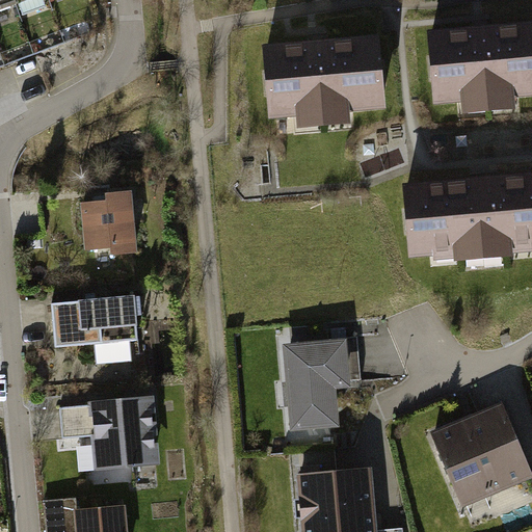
[(25,0),(0,0),(0,12),(27,3),(25,0)]
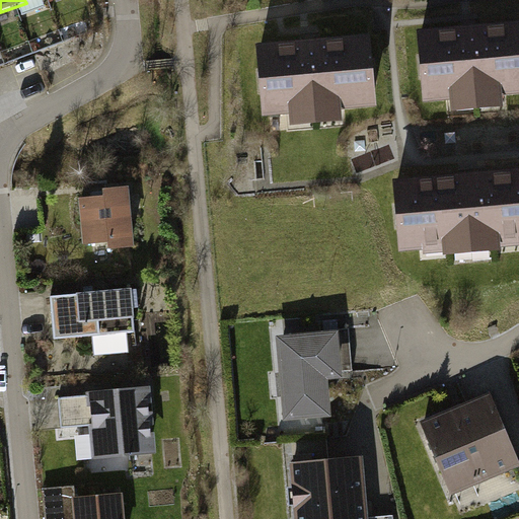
[(518,20),(418,30),(425,99),(452,96),(453,109),(505,104),(504,95),(518,93),(518,20)]
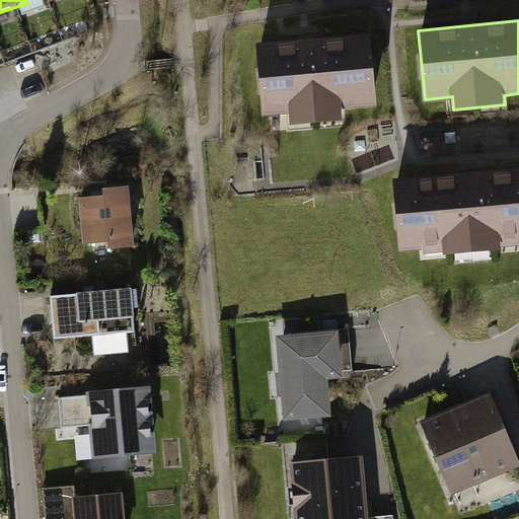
[(369,33),(252,43),(257,115),(287,113),(288,125),(342,121),(341,107),(374,104),(369,33)]
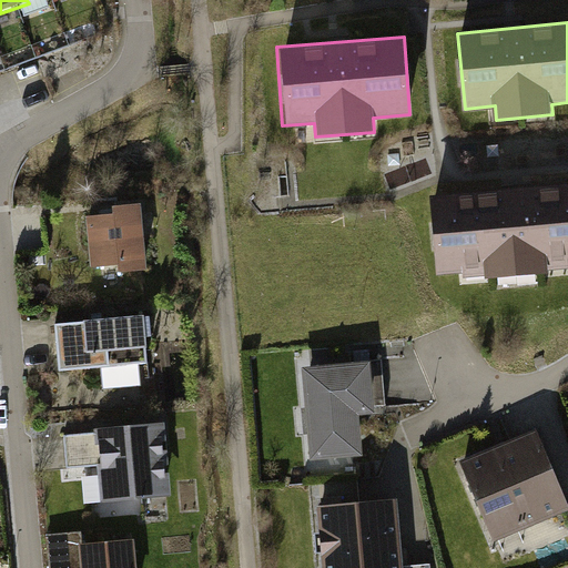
[(567,182),(427,195),(434,274),(486,269),(487,277),(550,272),(550,265),(567,263),(567,182)]
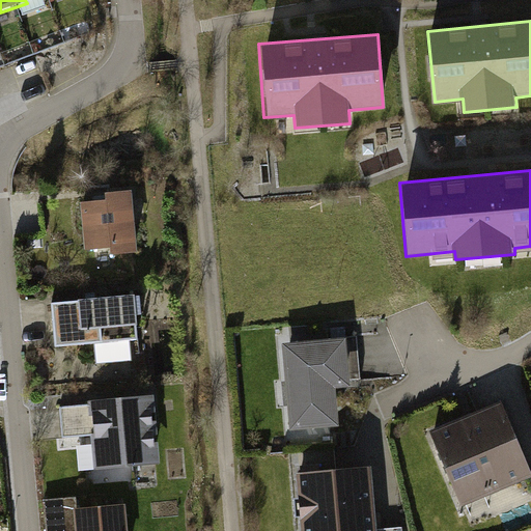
[(109,202),(82,204),(86,253),(113,251),(113,256),(140,254),(134,193),(108,195),(109,202)]
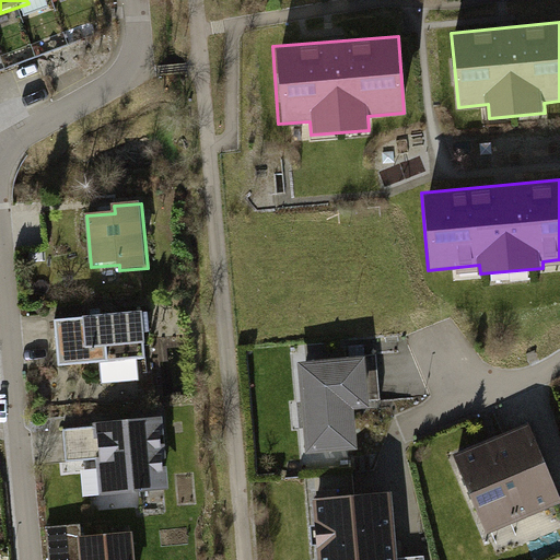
[(151,316),(57,323),(60,370),(154,364),(151,316)]
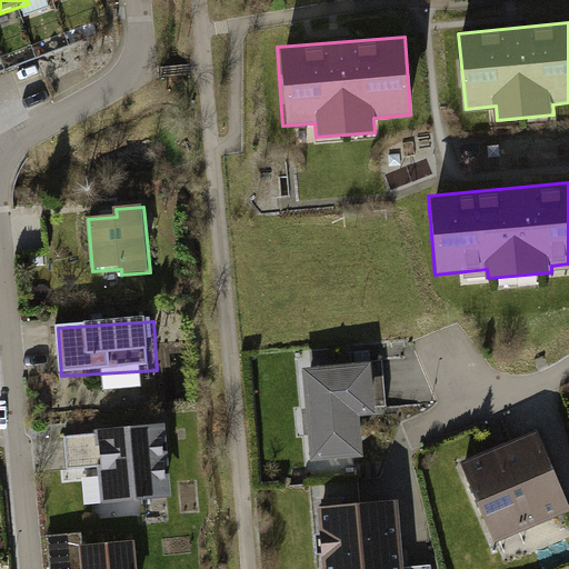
[(368,362),(300,368),(307,459),(361,456),(359,416),(372,415),(368,362)]
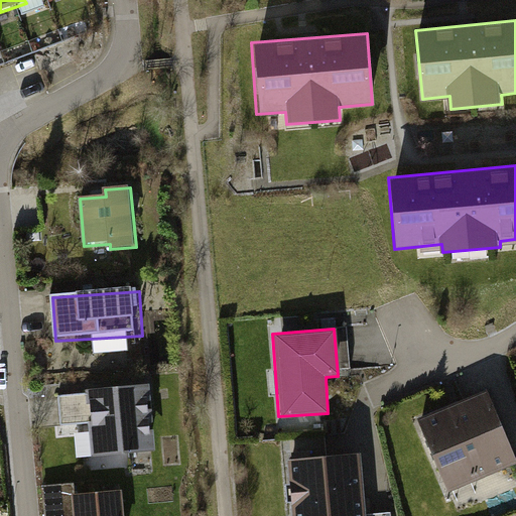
[(515,460),(487,390),(416,419),(446,492),(515,463),(515,460)]
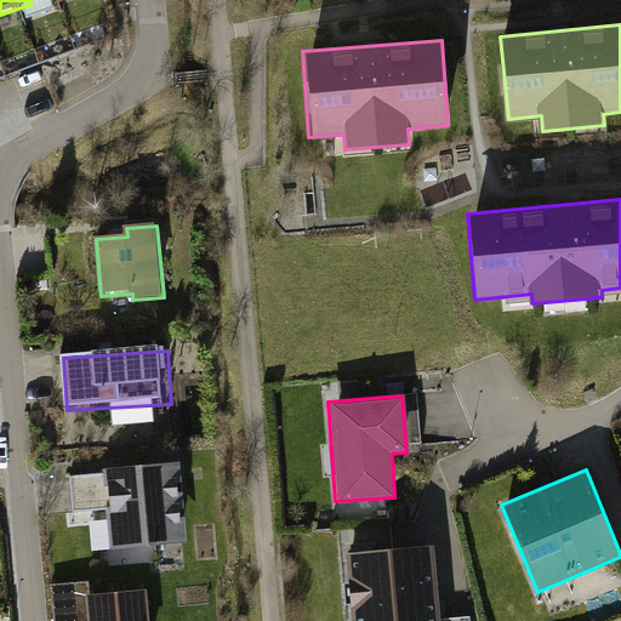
[(183,471),(73,479),(75,512),(108,510),(112,547),(189,541),(183,471)]
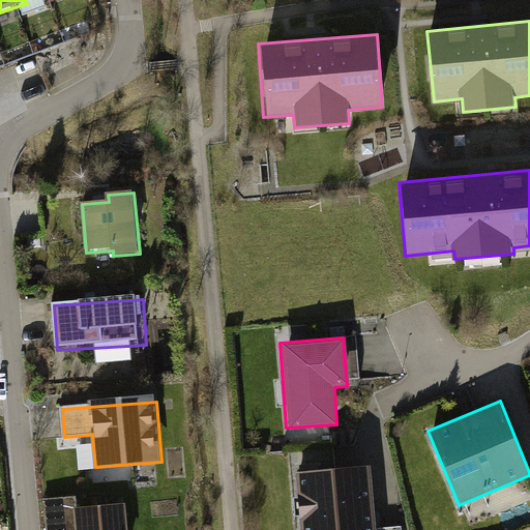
[(374,529),(369,468),(295,475),(299,529),(374,529)]
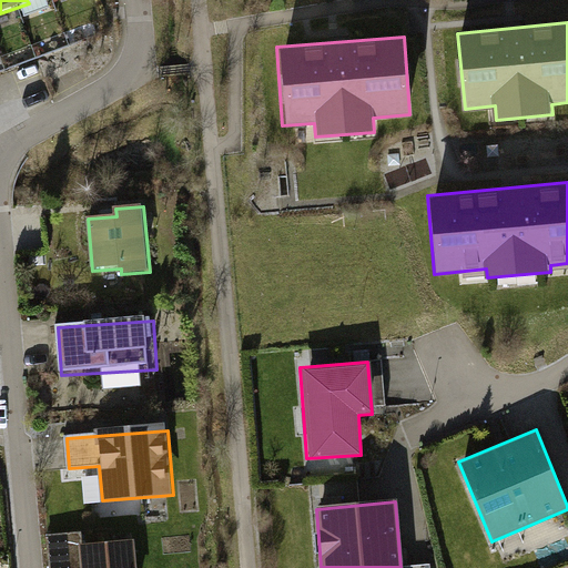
[(134,567),(133,541),(80,546),(81,567),(134,567)]
